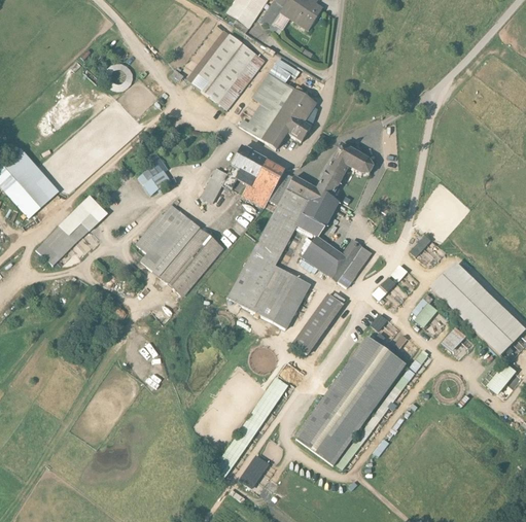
[(234,0),(228,10),(250,25),(266,0),(234,0)]
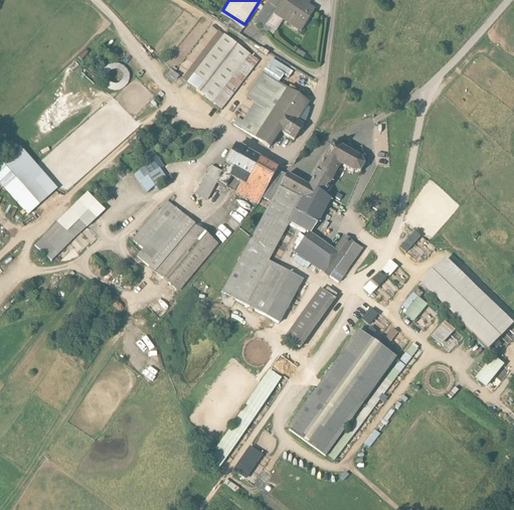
[(314,6),(308,2),(309,0),(267,0),(255,18),(274,30),(284,15),(301,26),(314,6)]
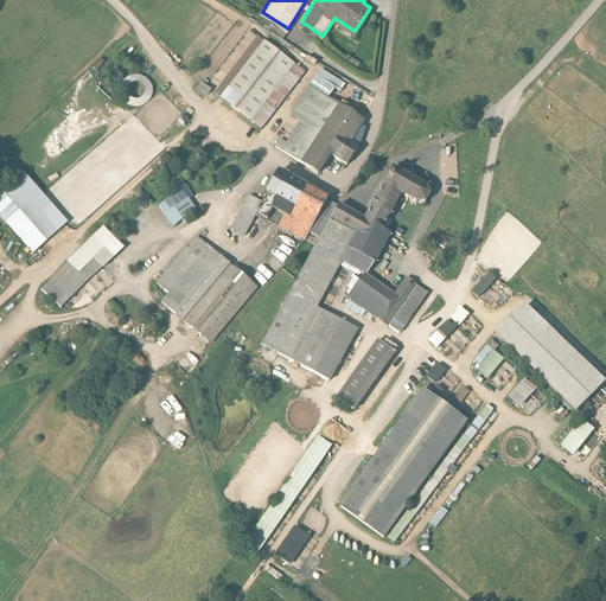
[(265,122),(305,69),(259,34),(218,88),(265,122)]
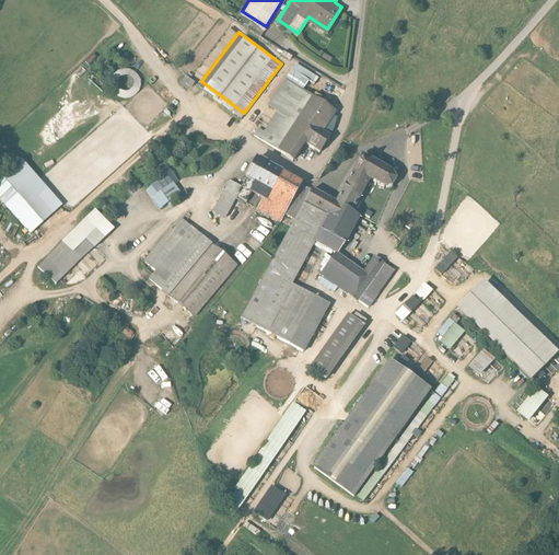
[(324,128),(336,110),(307,91),(318,76),(294,60),(253,126),(295,153),(304,139),(303,138),(313,122),(324,128)]
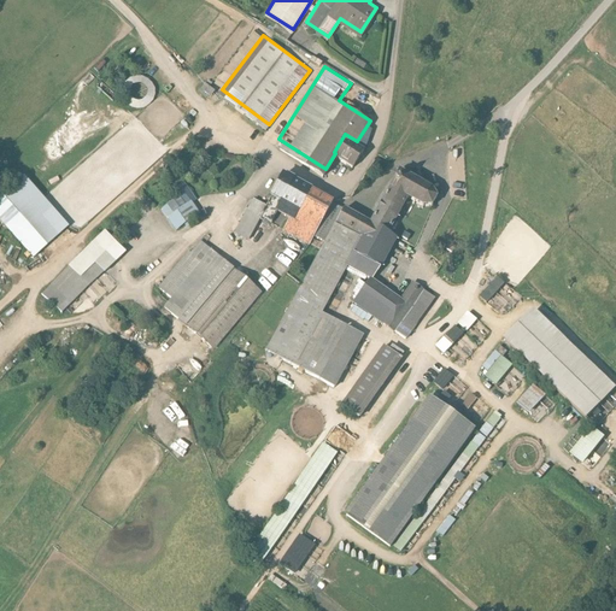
[(127,76),(132,94),(154,89),(151,71),(127,76)]
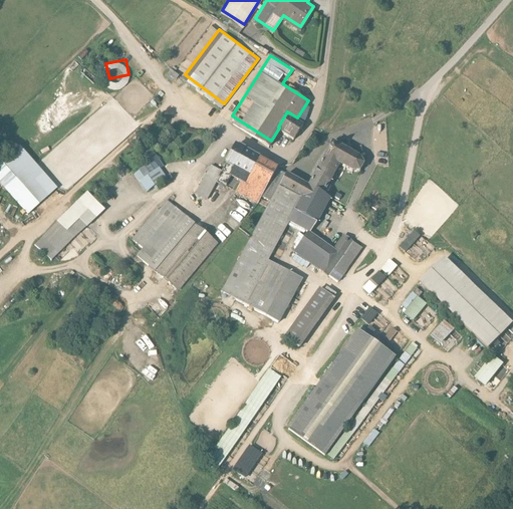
[(175,77),(180,73),(174,66),(169,70),(175,77)]
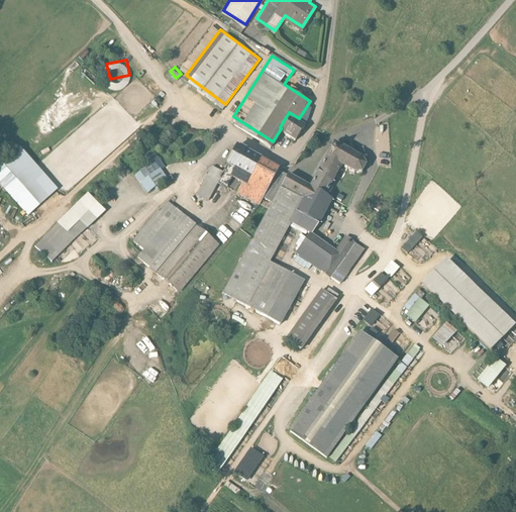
[(299,118),(289,112),(280,127),(281,128),(295,137),(304,121),(299,118)]
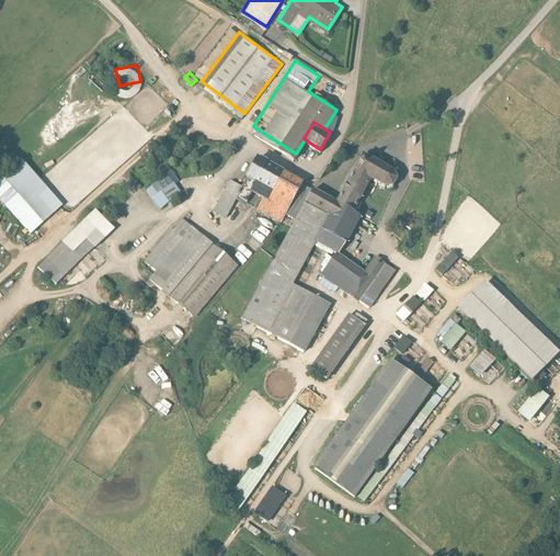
[(363,151),(354,168),(370,177),(384,184),(393,183),(397,174),(392,168),(363,151)]
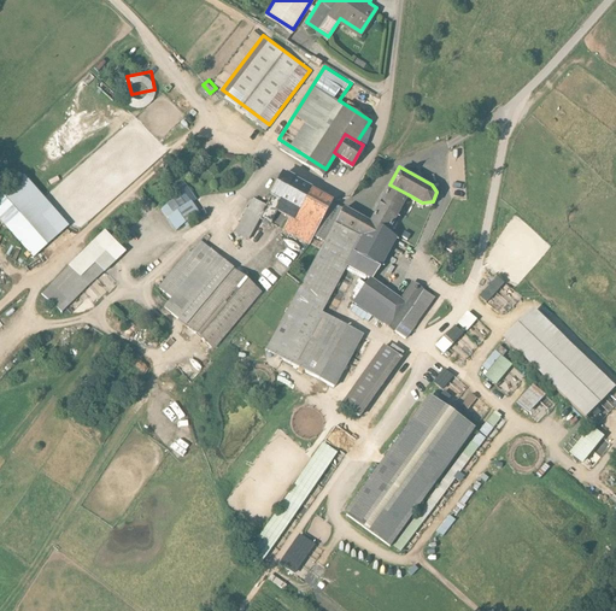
[(0,212),(33,248),(69,216),(27,169),(0,193),(0,212)]
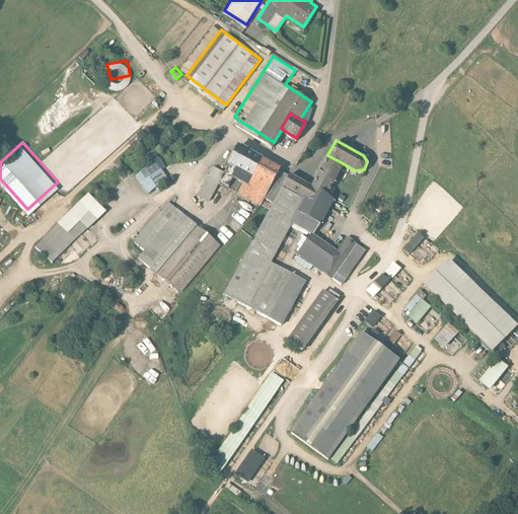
[(246,182),(261,157),(238,144),(228,163),(235,167),(231,174),(246,182)]
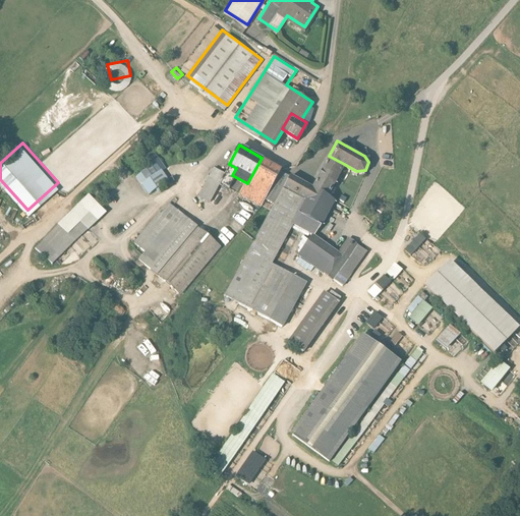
[(344,164),(329,156),(312,184),(328,193),(344,164)]
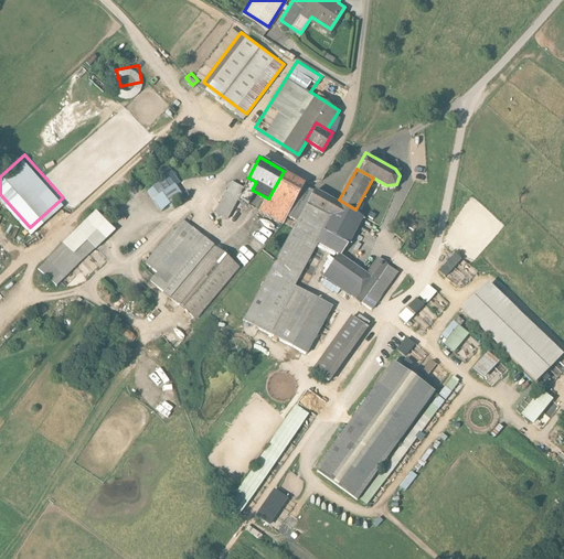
[(268,199),(263,208),(283,219),(287,212),(304,181),(284,171),(268,199)]
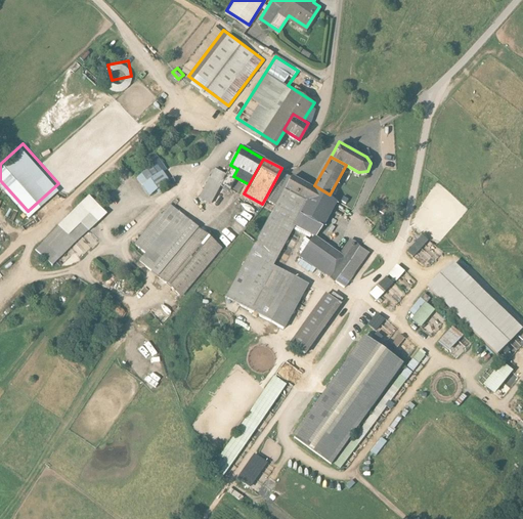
[(219,164),(204,192),(215,199),(231,170),(219,164)]
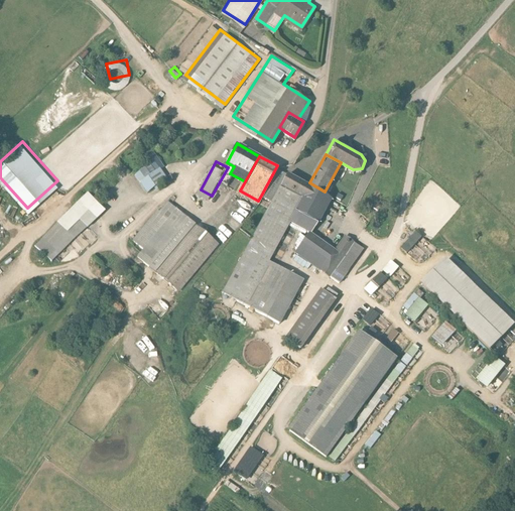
[(135,171),(147,188),(168,174),(161,165),(153,170),(148,162),(135,171)]
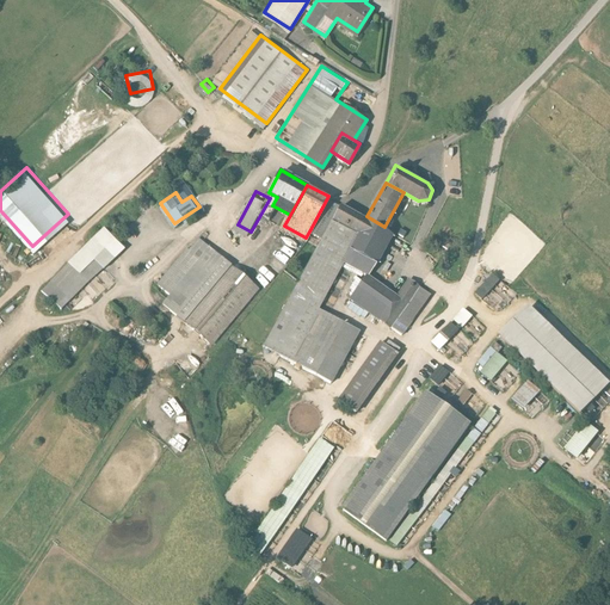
[(322,235),(340,202),(328,196),(310,229),(322,235)]
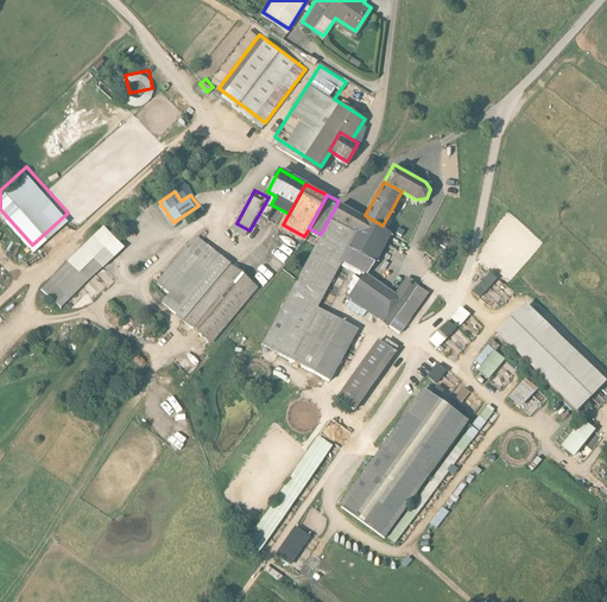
[(264,340),(330,375),(358,324),(318,303),(342,258),(349,245),(365,215),(339,201),(321,234),(264,340)]
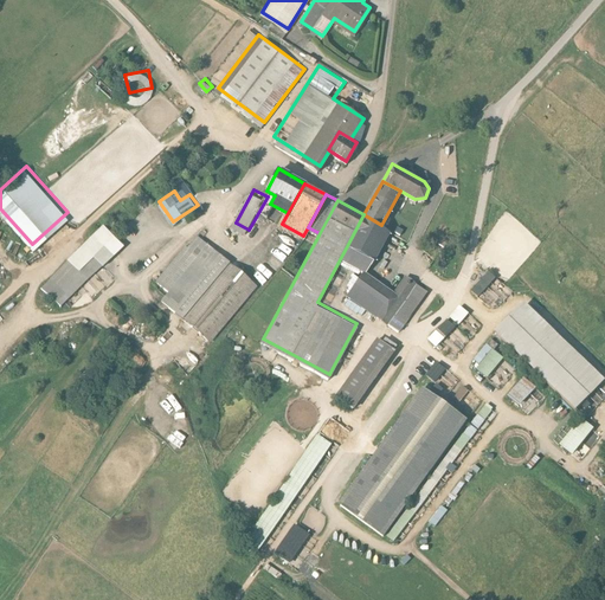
[(381,225),(364,214),(348,244),(374,258),(390,230),(381,225)]
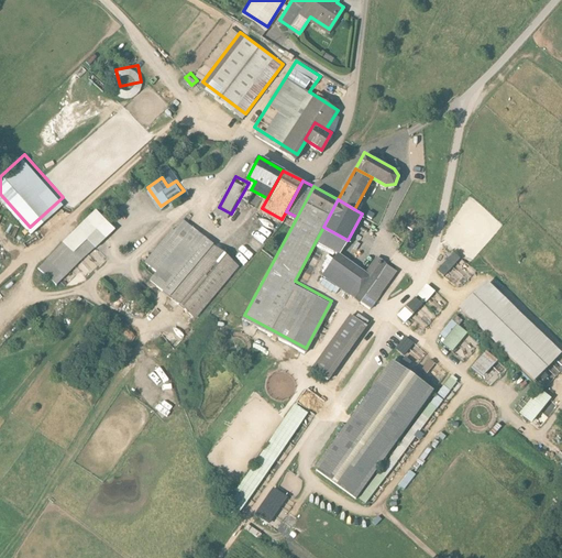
[(58,283),(117,225),(98,205),(39,264),(58,283)]
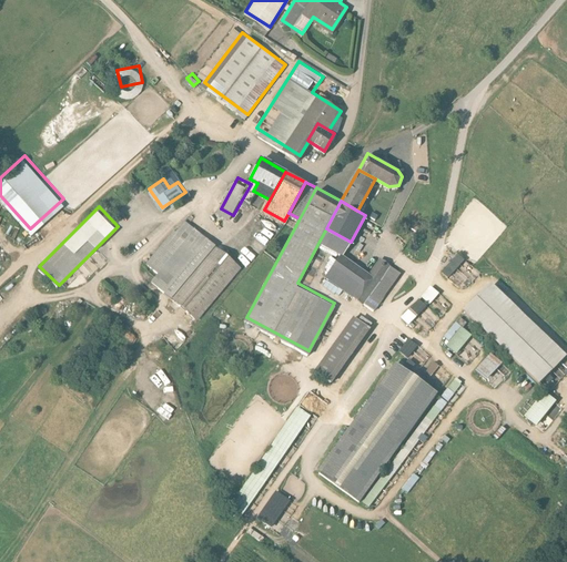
[(172,297),(215,245),(184,220),(175,231),(173,230),(147,262),(158,271),(150,278),(172,297)]
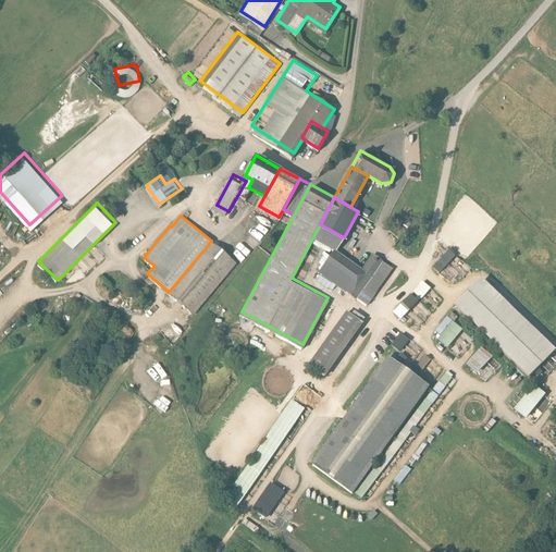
[(320,224),(313,236),(334,248),(344,237),(320,224)]
